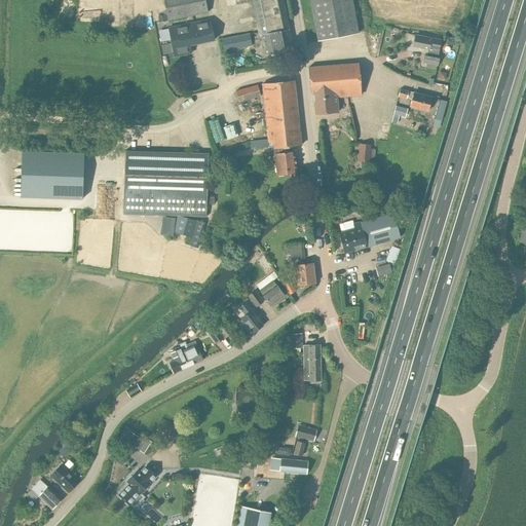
[(252,12),(248,13),(250,23),(263,21),(261,11),(263,11),(272,9),(271,6),(273,5),(272,0),(253,0),(250,1),(252,12)]
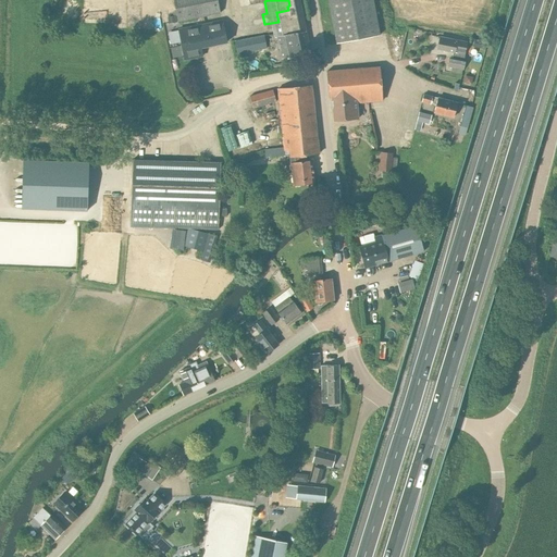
[(351,0),(346,0),(332,3),(332,4),(332,7),(333,9),(332,9),(333,12),(333,14),(354,10),(354,9),(353,1),(351,0)]
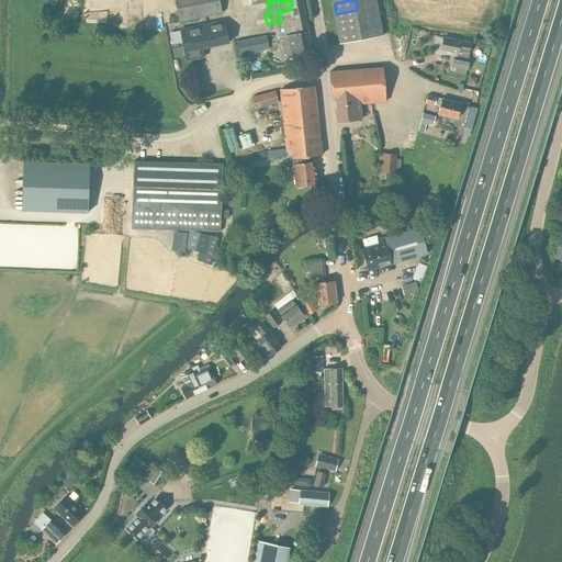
[(357,10),(336,14),(337,14),(337,15),(337,18),(338,23),(339,25),(359,21),(359,20),(357,12),(358,12),(357,10)]
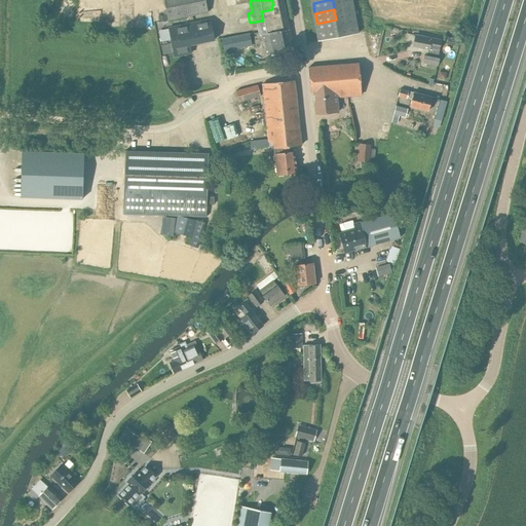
[(168,28),(173,46),(175,57),(191,52),(190,45),(214,40),(210,20),(168,28)]
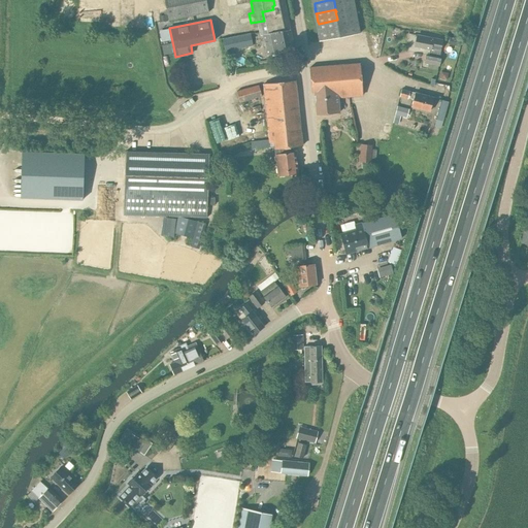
[(337,20),(319,24),(319,25),(321,34),(324,34),(324,33),(326,33),(331,32),(332,39),(345,37),(344,29),(339,30),(339,29),(337,22),(337,20)]
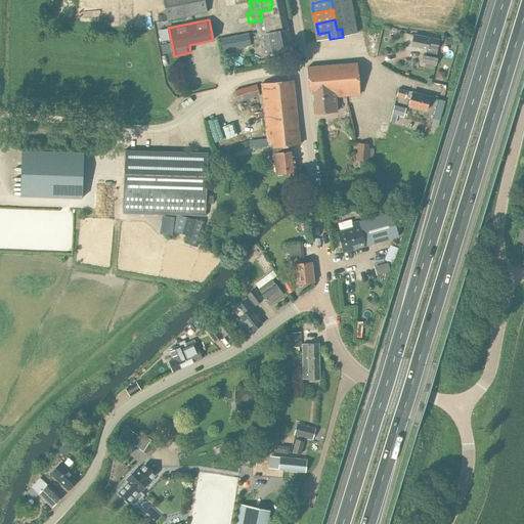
[(248,33),(242,34),(231,36),(232,39),(229,39),(231,49),(251,46),(248,33)]
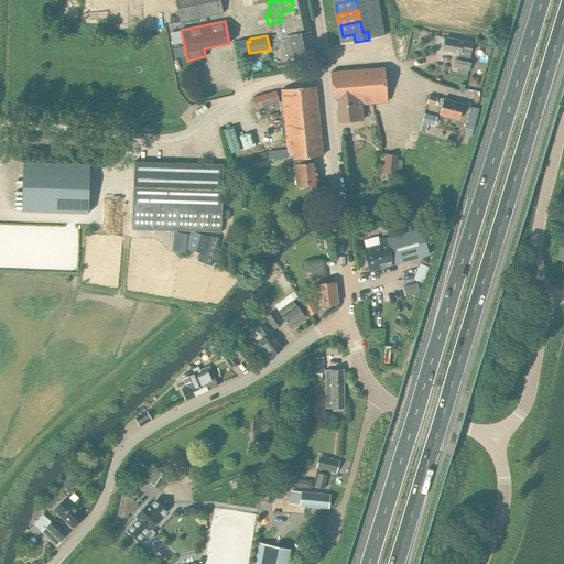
[(473,43),(463,41),(445,38),(443,50),(461,53),(461,51),(470,53),(473,43)]
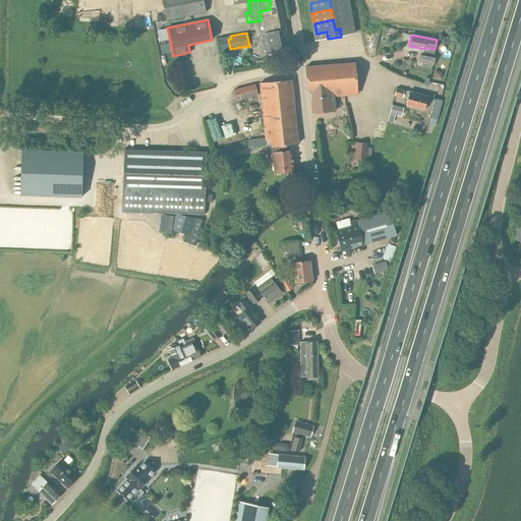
[(444,37),(443,44),(454,47),(456,40),(444,37)]
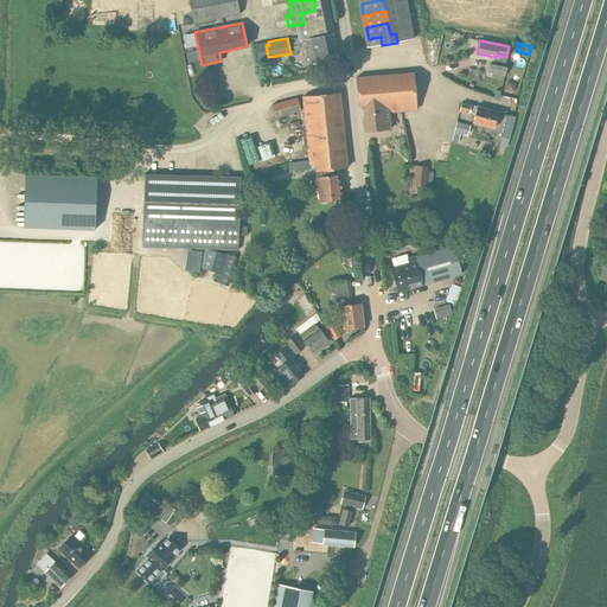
[(503,81),(504,76),(505,76),(506,66),(491,63),(489,72),(493,74),(492,78),(503,81)]
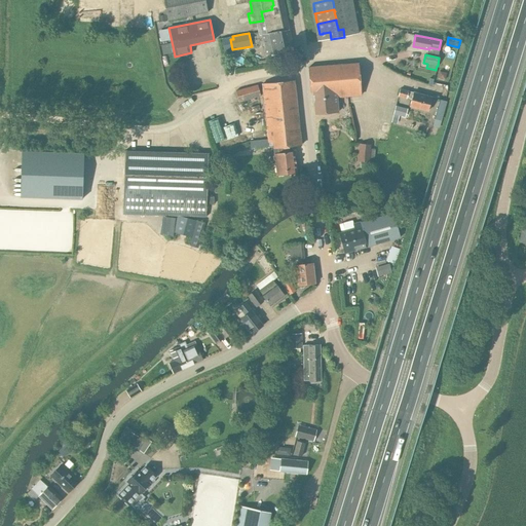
[(338,69),(318,70),(321,90),(337,88),(337,89),(340,89),(338,69)]
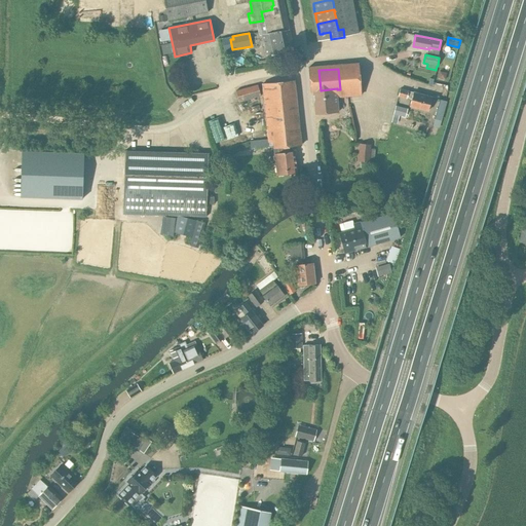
[(440,71),(438,78),(445,79),(447,73),(440,71)]
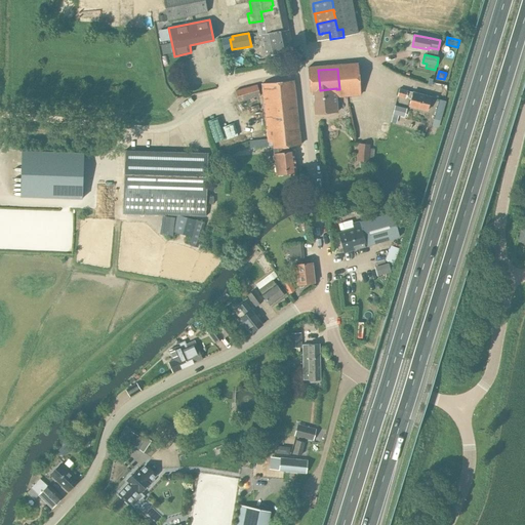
[(268,138),(249,140),(250,149),(273,146),(274,160),(276,174),(281,173),(286,173),(296,172),(293,151),(288,152),(288,147),(300,145),(293,80),(261,84),(263,94),(268,138)]
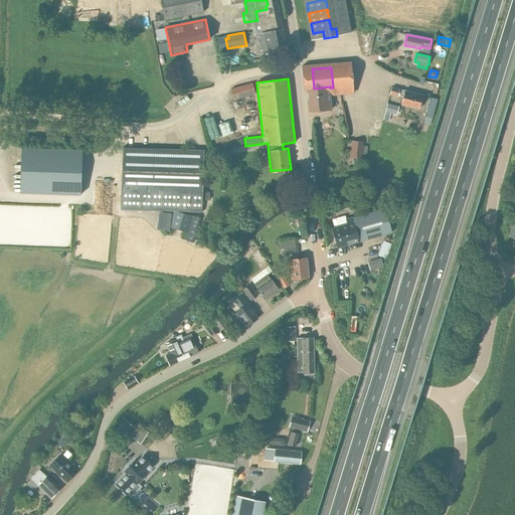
[(255,94),(252,82),(230,89),(233,100),(255,94)]
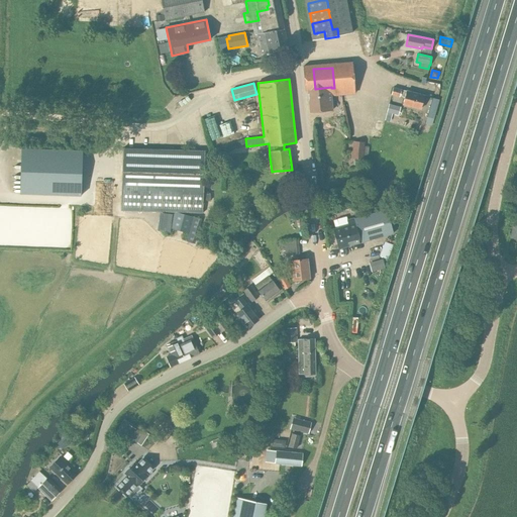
[(315,89),(309,89),(311,112),(321,111),(324,111),(333,110),(333,105),(332,100),(332,95),(331,87),(329,87),(320,88),(315,89)]
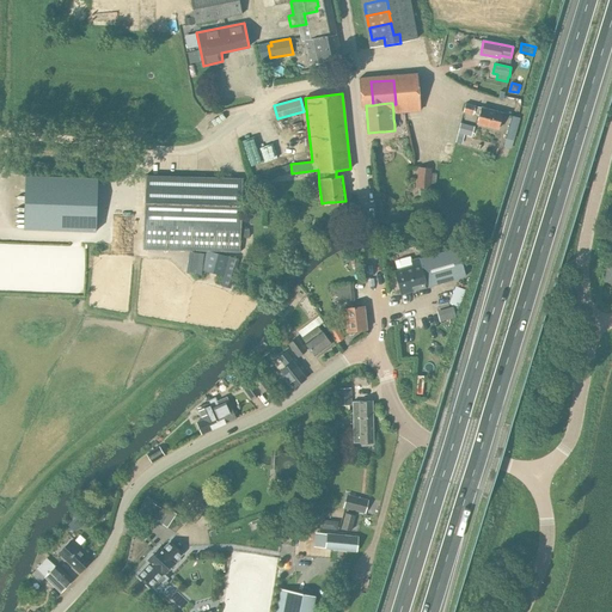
[(465,104),(463,111),(473,115),(473,114),(479,115),(477,123),(499,129),(502,114),(465,104)]
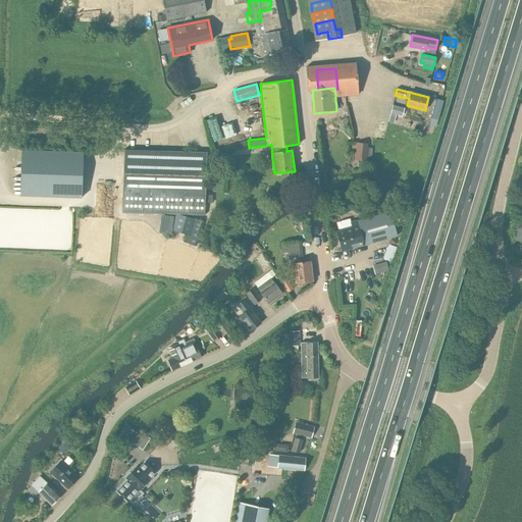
[(431,118),(435,119),(437,119),(442,101),(441,100),(436,99),(431,118)]
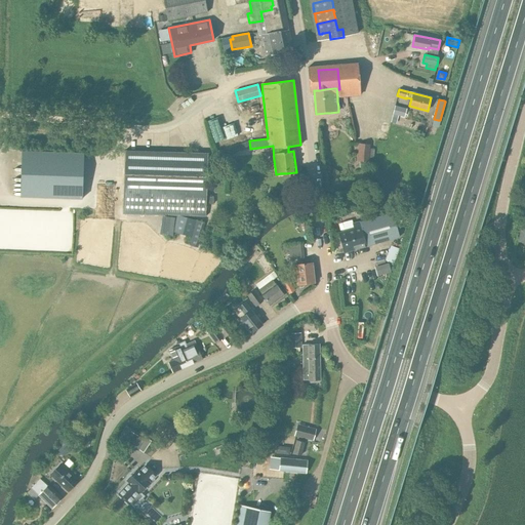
[(395,106),(392,117),(398,118),(398,115),(401,116),(403,108),(395,106)]
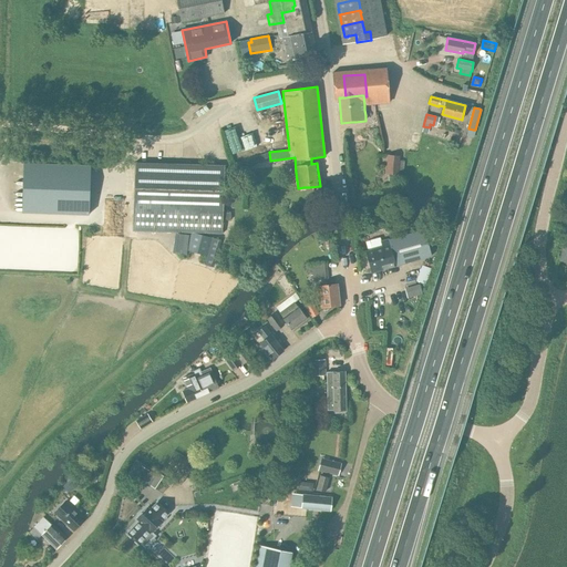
[(388,155),(387,173),(398,174),(399,156),(388,155)]
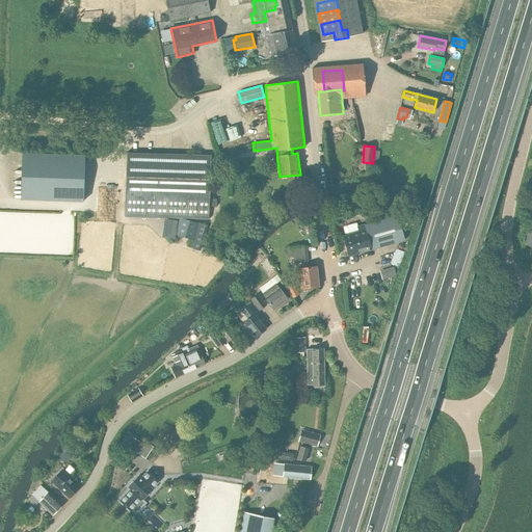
[(208,225),(182,218),(209,219),(211,155),(127,152),(125,216),(180,218),(179,220),(165,218),(162,237),(180,241),(181,237),(194,240),(192,248),(201,251),(208,225)]
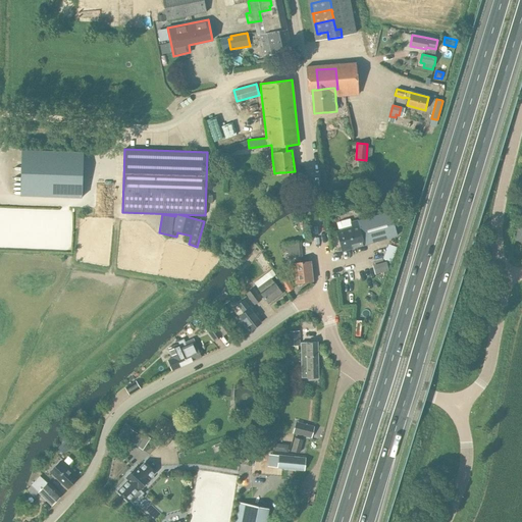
[(22,150),(20,196),(82,198),(83,152),(22,150)]
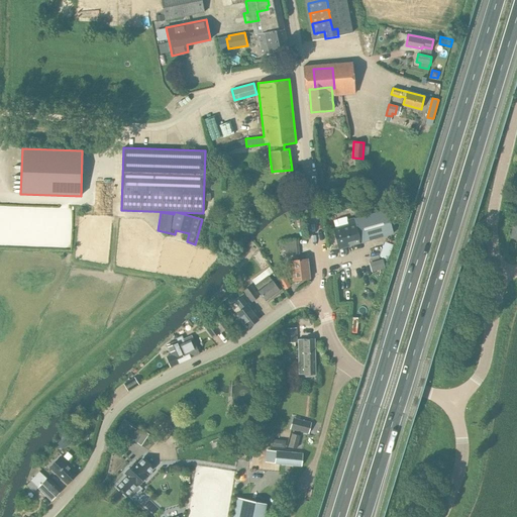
[(342,203),(332,206),(334,215),(345,212),(342,203)]
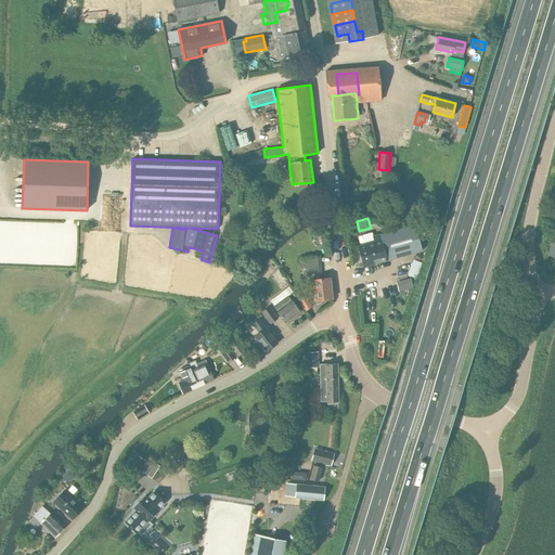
[(364,244),(358,246),(364,267),(378,262),(392,259),(422,250),(418,239),(425,236),(422,223),(415,224),(386,233),(373,236),(372,232),(361,234),(364,244)]
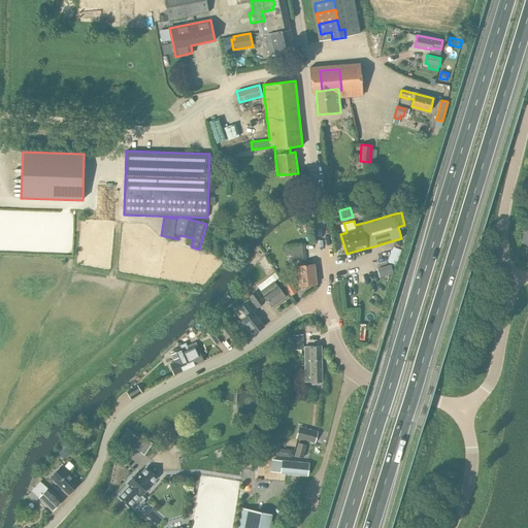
[(277,236),(275,232),(265,239),(267,242),(266,241),(261,245),(265,253),(273,246),(273,245),(281,240),(284,238),(282,234),(277,236)]
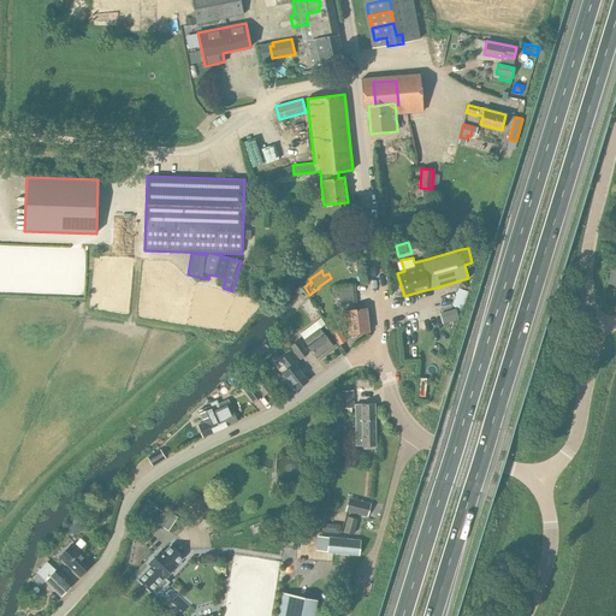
[(355,284),(343,286),(332,286),(333,297),(339,296),(341,304),(356,303),(355,284)]
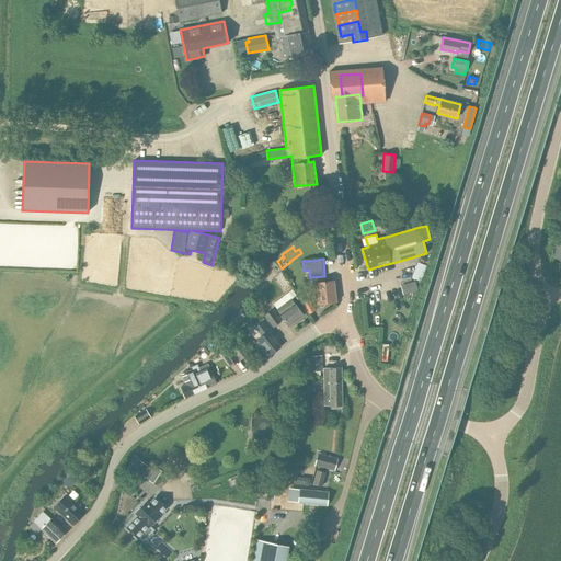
[(317,294),(334,292),(333,281),(315,283),(317,294)]
